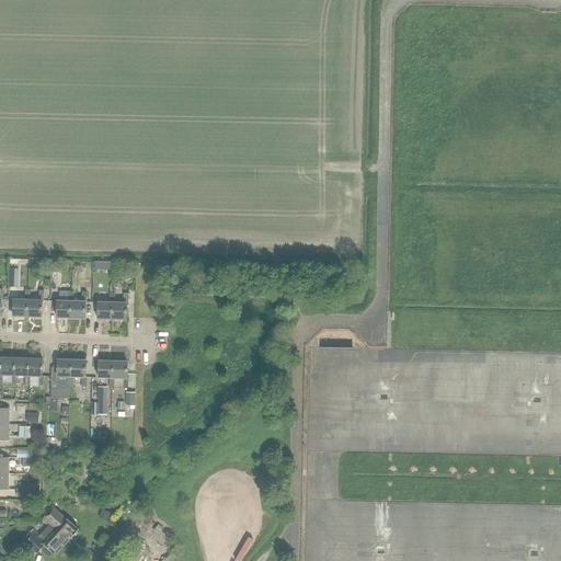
[(9,284),(9,287),(18,287),(19,268),(10,268),(9,284)]
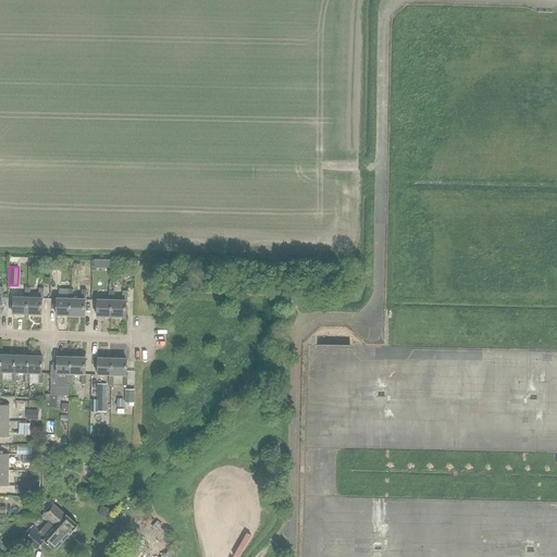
[(28,298),(29,298),(31,288),(28,288),(29,282),(25,282),(25,285),(24,285),(24,288),(25,288),(25,294),(23,294),(23,298),(13,297),(13,314),(27,316),(28,298)]
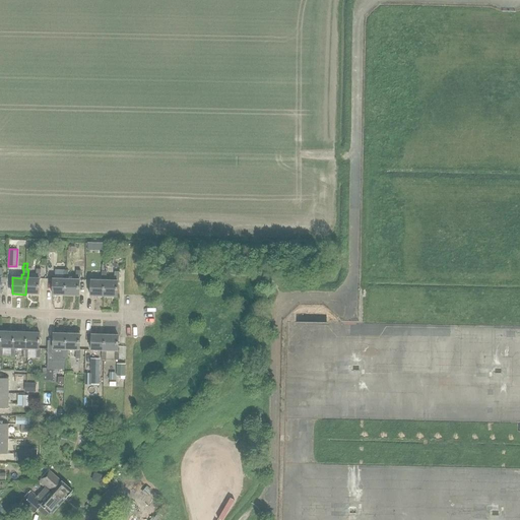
[(26,278),(25,295),(39,295),(40,279),(41,279),(41,270),(37,269),(36,278),(27,278),(26,278)]
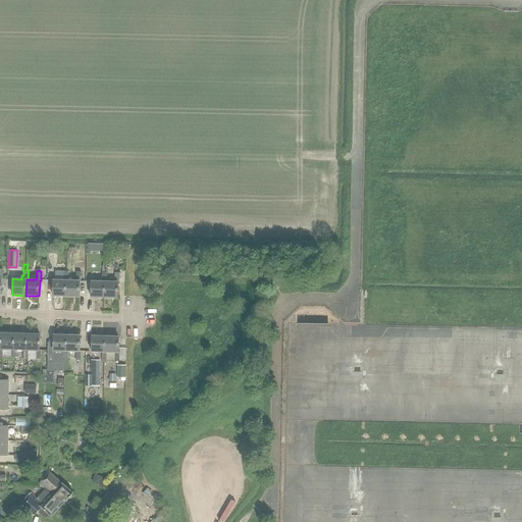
[(53,280),(53,296),(66,297),(66,280),(68,280),(68,271),(55,271),(55,280),(53,280)]
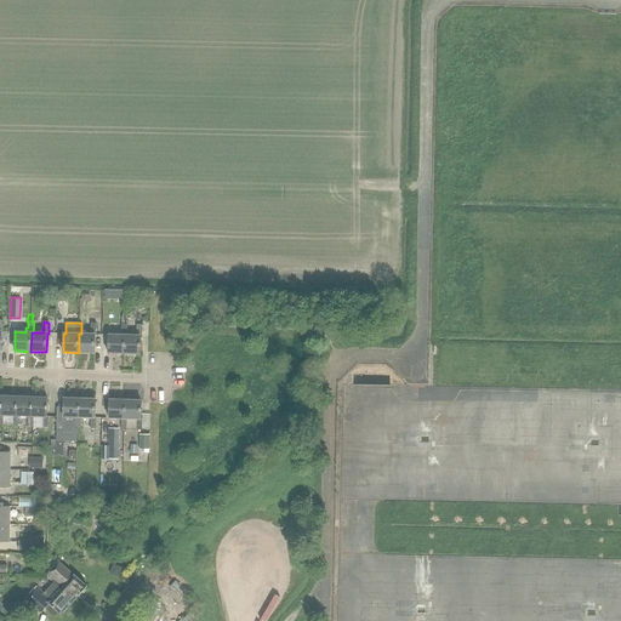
[(79,334),(79,353),(95,353),(95,335),(96,335),(97,324),(91,324),(91,335),(81,334),(79,334)]
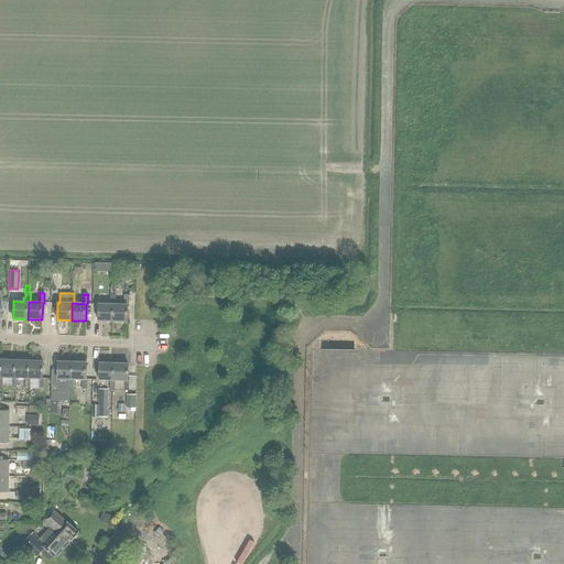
[(99,304),(98,322),(112,322),(114,305),(116,305),(116,295),(114,294),(110,294),(110,305),(99,304)]
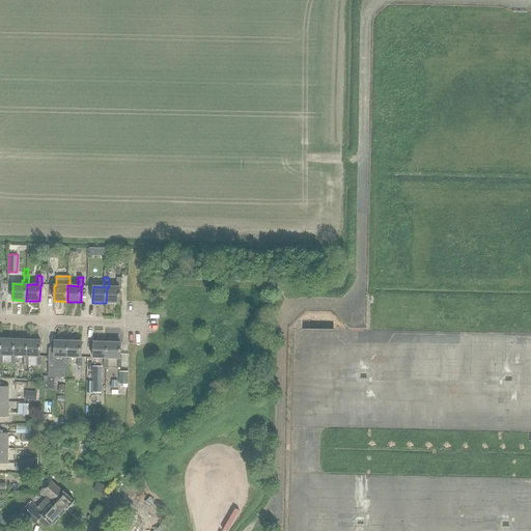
[(107,287),(106,303),(119,303),(120,288),(122,288),(122,278),(117,278),(117,287),(109,287),(107,287)]
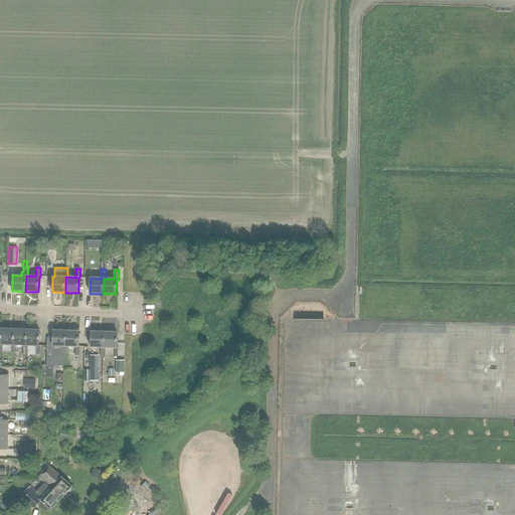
[(1,345),(4,345),(12,345),(11,354),(16,354),(16,345),(14,345),(14,329),(2,329),(1,345)]
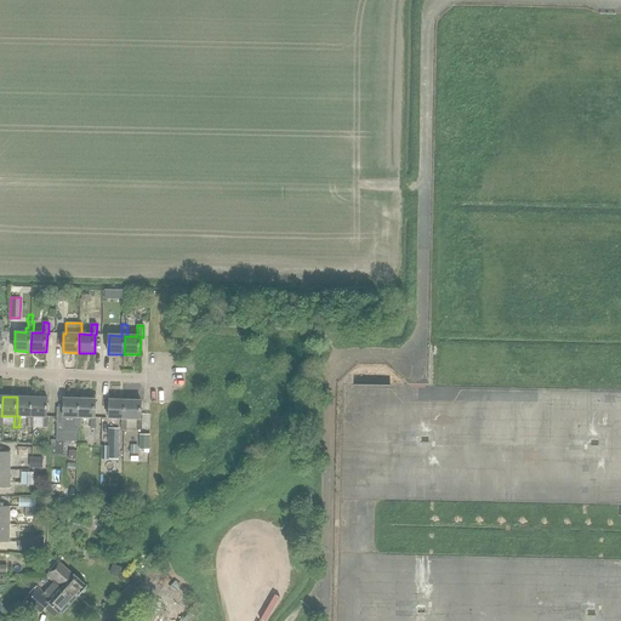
[(17,397),(17,416),(20,416),(29,417),(28,427),(34,428),(34,417),(32,417),(33,397),(17,397)]
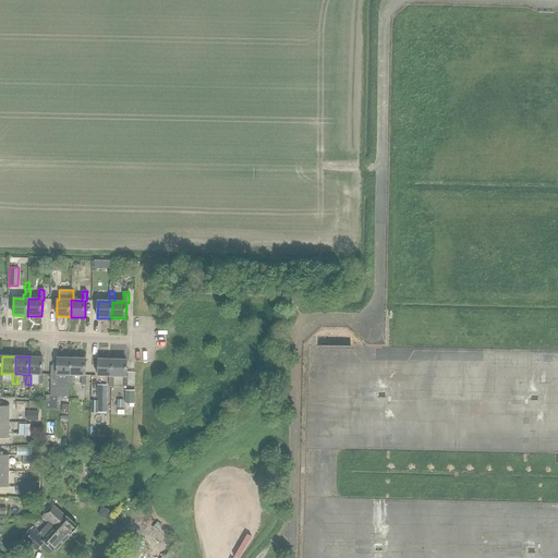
[(28,375),(31,375),(39,375),(39,385),(44,385),(45,374),(43,374),(43,358),(29,356),(28,375)]
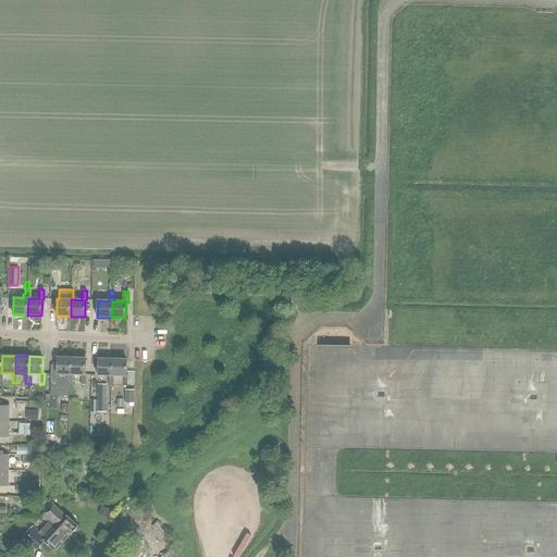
[(58,357),(57,374),(69,374),(67,384),(73,384),(73,374),(71,374),(72,358),(58,357)]
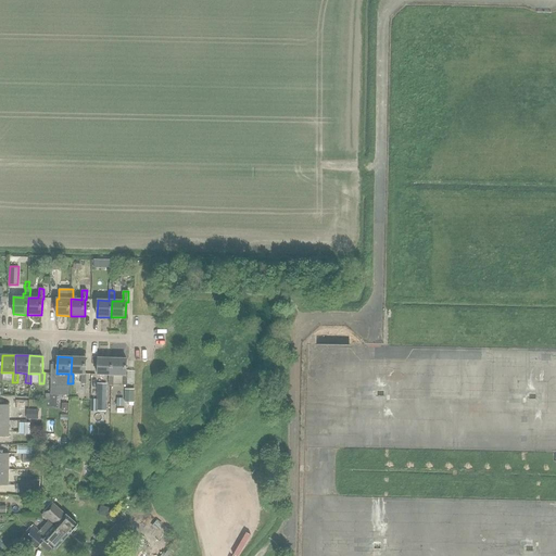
[(71,374),(73,374),(81,374),(81,384),(86,384),(87,374),(86,374),(86,357),(72,357),(71,374)]
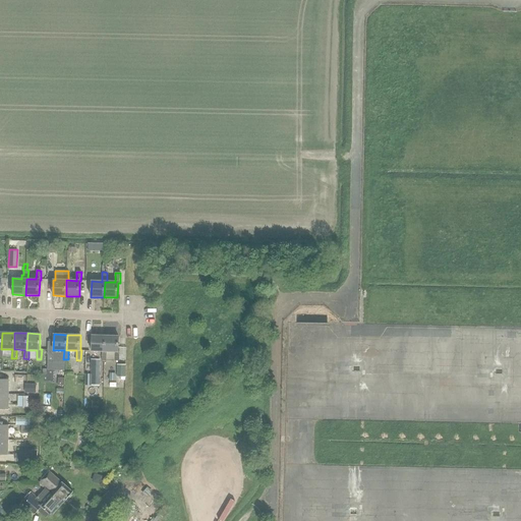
[(93,336),(92,351),(102,352),(102,361),(106,361),(107,352),(105,352),(106,336),(93,336)]
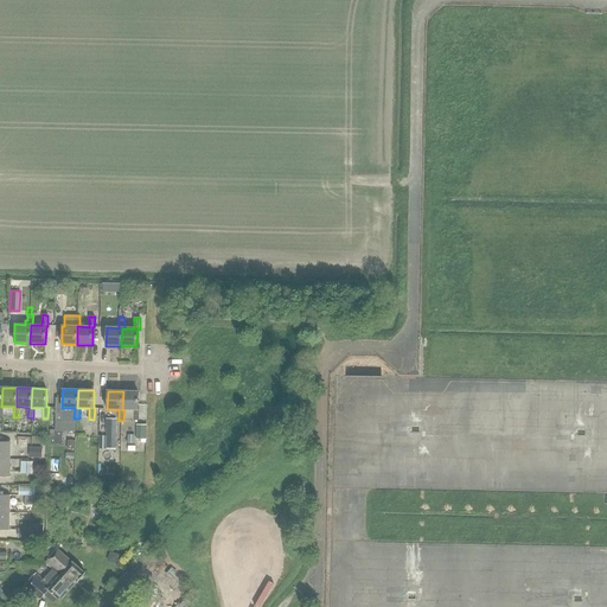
[(123,391),(122,410),(125,410),(123,421),(134,421),(139,421),(140,409),(138,409),(139,393),(123,391)]
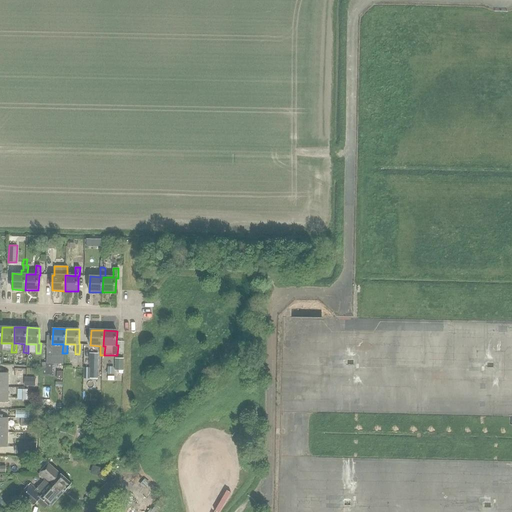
[(84,368),(84,378),(98,379),(99,353),(90,353),(90,368),(84,368)]
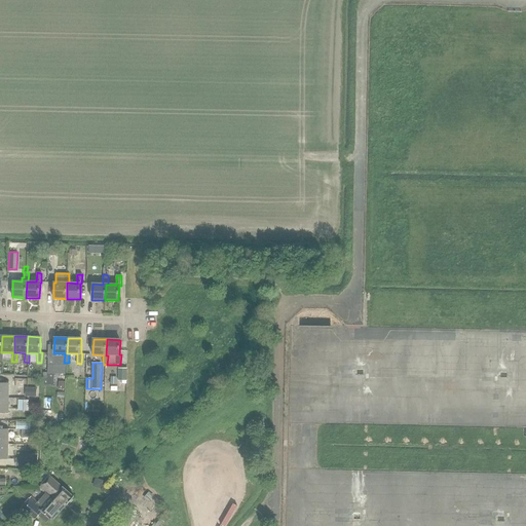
[(44,379),(44,385),(53,385),(53,379),(54,374),(66,374),(66,366),(48,366),(48,373),(48,374),(47,379),(44,379)]
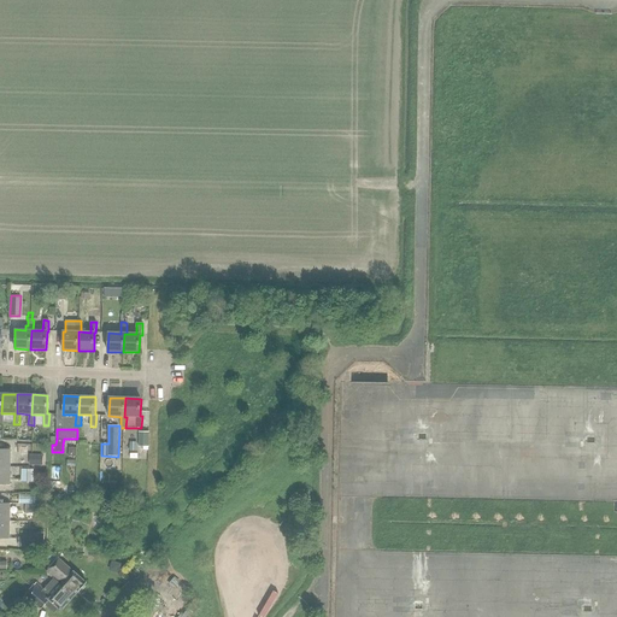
[(148,447),(150,433),(139,432),(139,447),(148,447)]
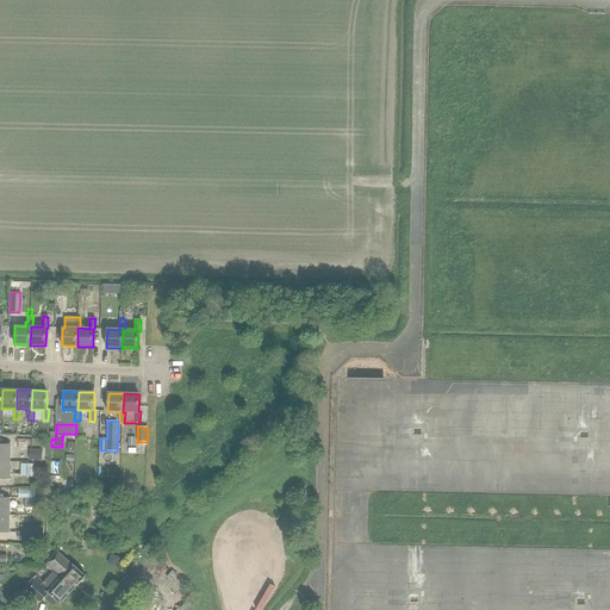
[(0,444),(0,461),(10,462),(10,444),(0,444)]
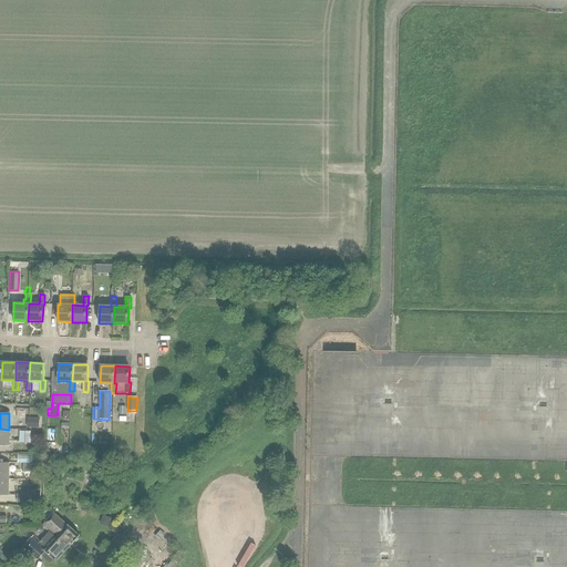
[(28,418),(28,428),(39,428),(39,418),(28,418)]
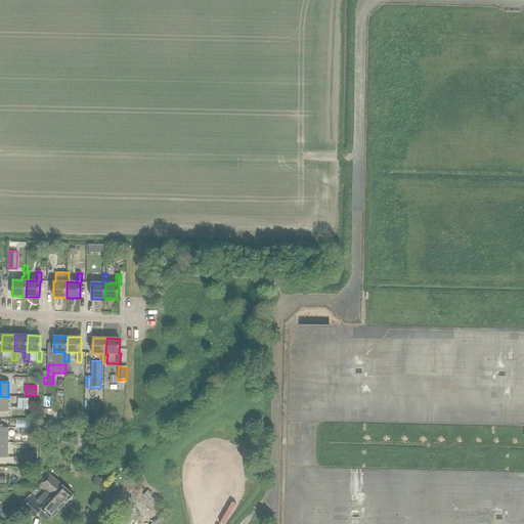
[(0,396),(0,411),(8,412),(8,397),(0,396)]
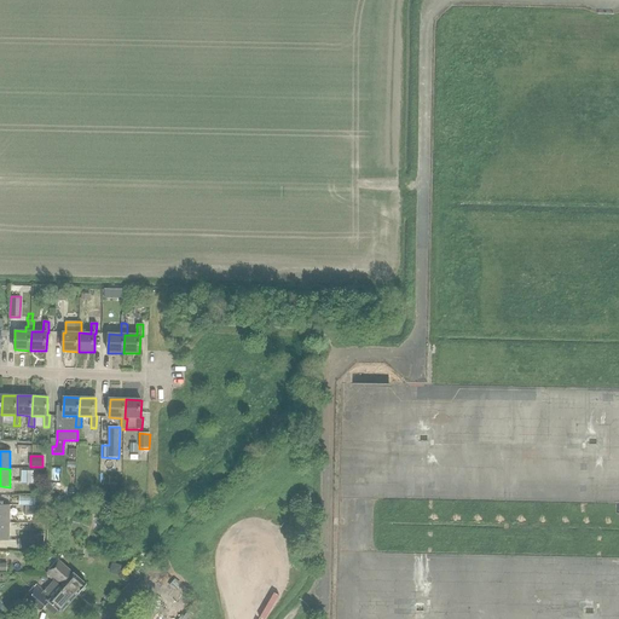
[(33,470),(22,470),(22,482),(33,482),(33,470)]
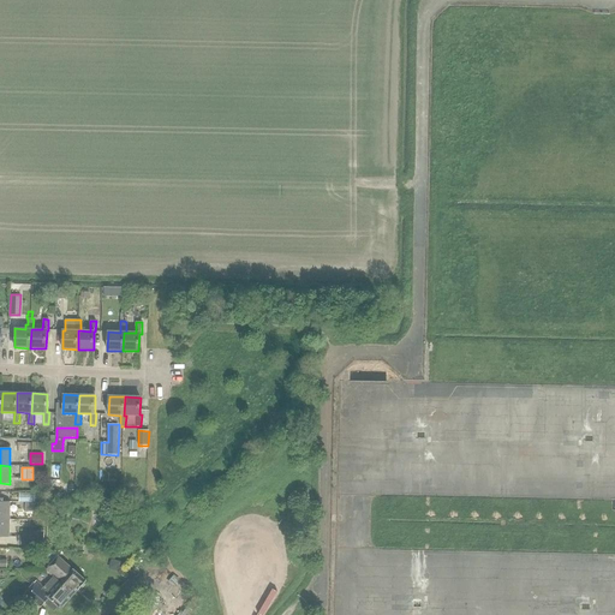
[(54,577),(75,593),(78,589),(78,590),(87,581),(73,569),(58,556),(46,571),(53,578),(54,577)]
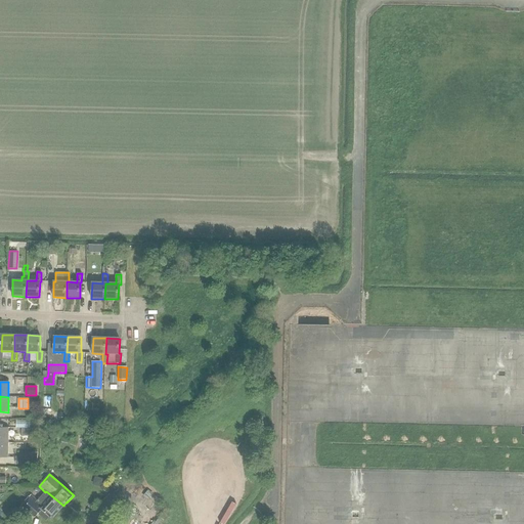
[(53,517),(63,506),(46,491),(45,492),(37,501),(31,495),(22,506),(35,517),(38,514),(46,521),(49,517),(53,517)]
